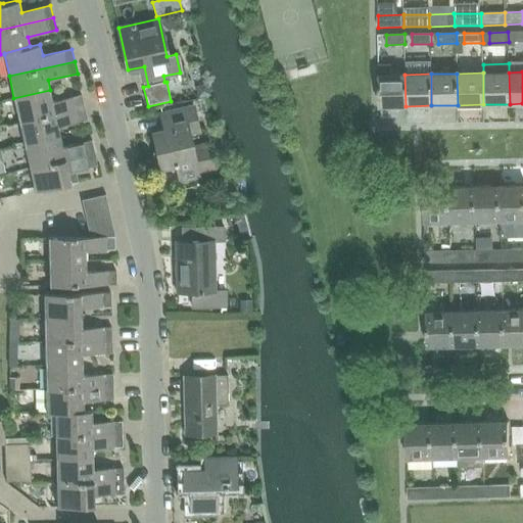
[(406,106),(405,75),(379,75),(380,106),(406,106)]
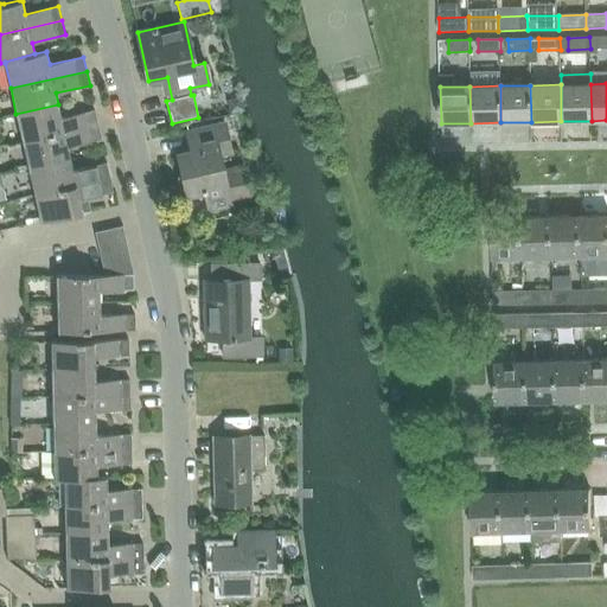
[(16,114),(23,140),(98,123),(95,108),(61,115),(58,104),(16,114)]
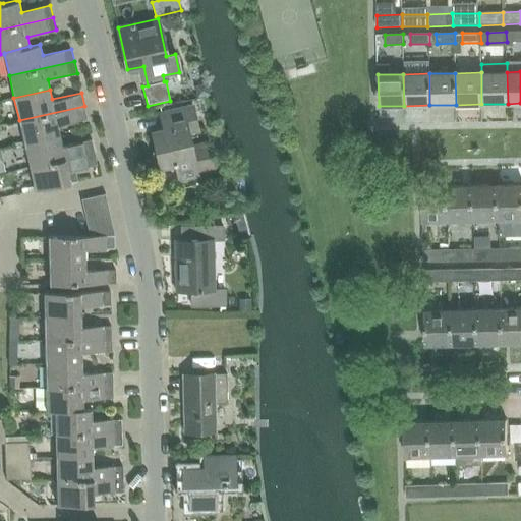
[(60,137),(58,126),(88,119),(84,106),(19,120),(24,145),(60,137)]
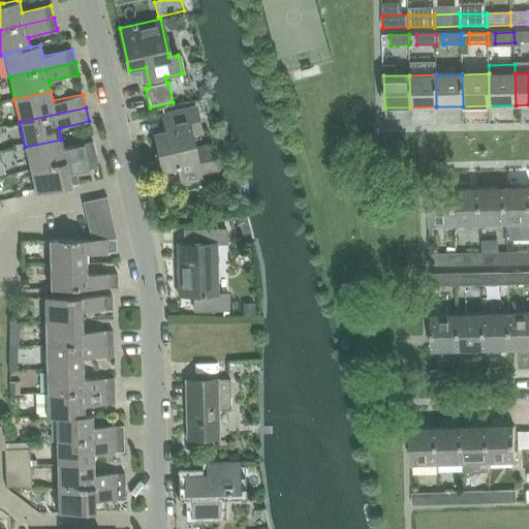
[(203,179),(201,174),(218,170),(212,142),(195,146),(193,136),(203,134),(197,107),(163,116),(166,132),(154,135),(162,173),(178,168),(182,184),(203,179)]
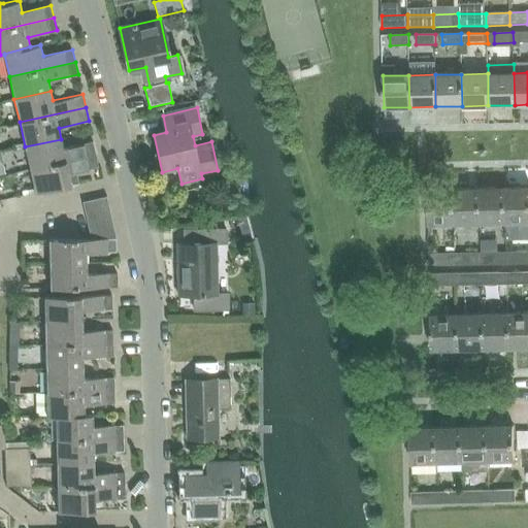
[(64,150),(61,139),(25,146),(30,170),(97,155),(94,143),(64,150)]
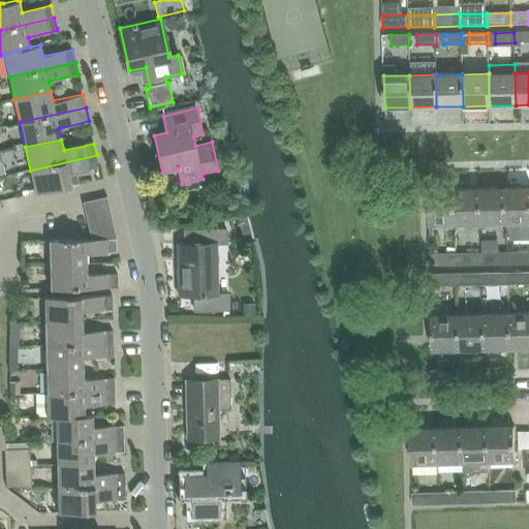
[(30,170),(34,191),(35,194),(79,184),(76,174),(99,168),(97,155),(30,170)]
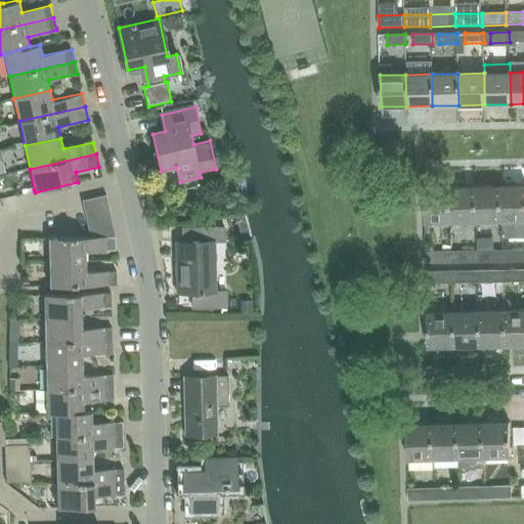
[(503,221),(523,220),(523,186),(501,187),(503,221)]
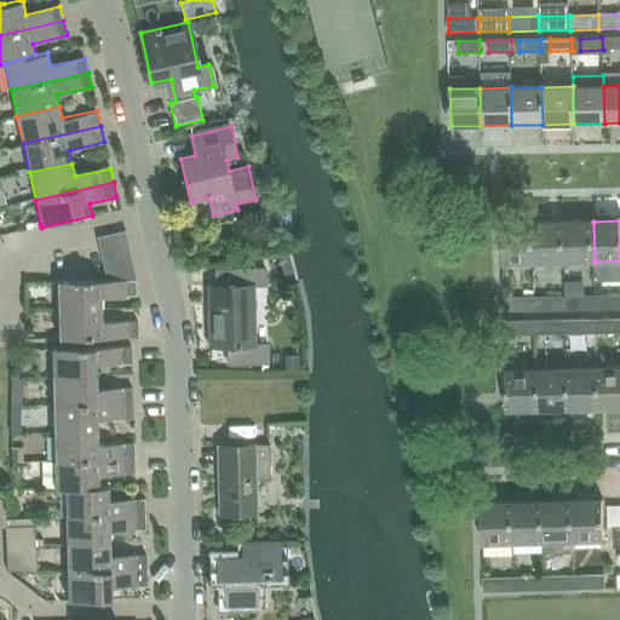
[(564,263),(563,222),(533,223),(534,263),(564,263)]
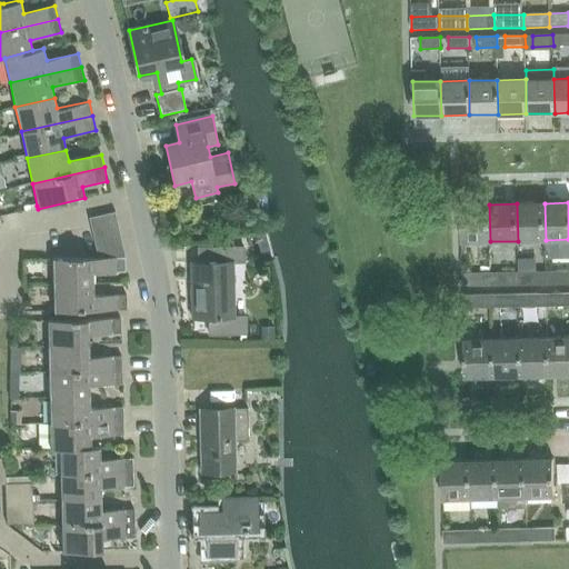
[(545,203),(517,203),(518,241),(546,240),(545,203)]
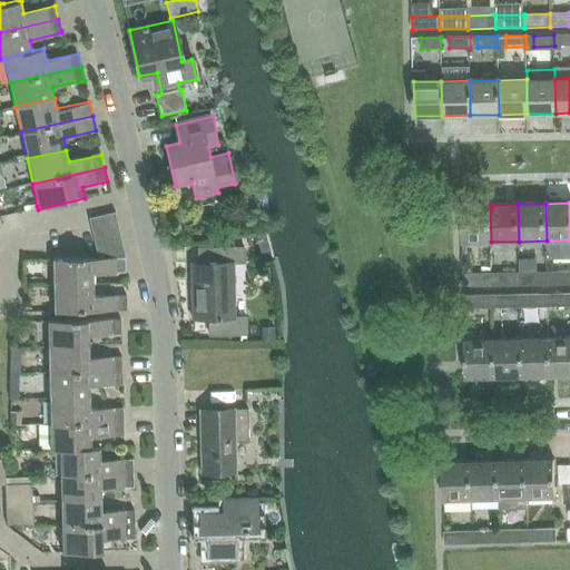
[(463,243),(491,242),(490,205),(462,206),(463,243)]
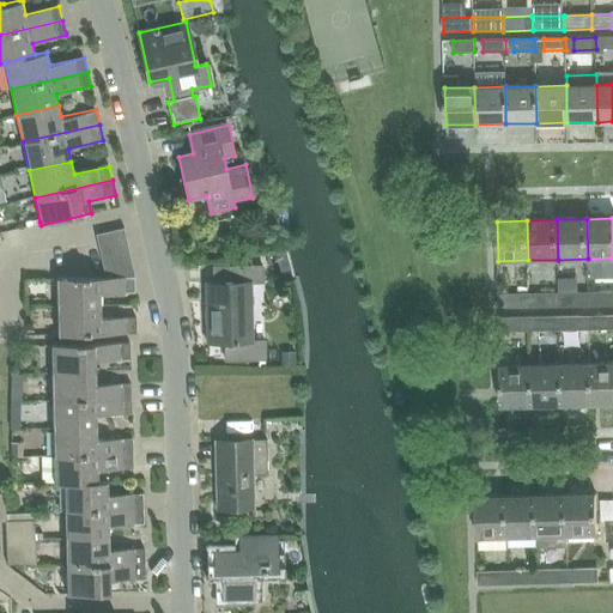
[(96,235),(98,249),(127,243),(125,229),(96,235)]
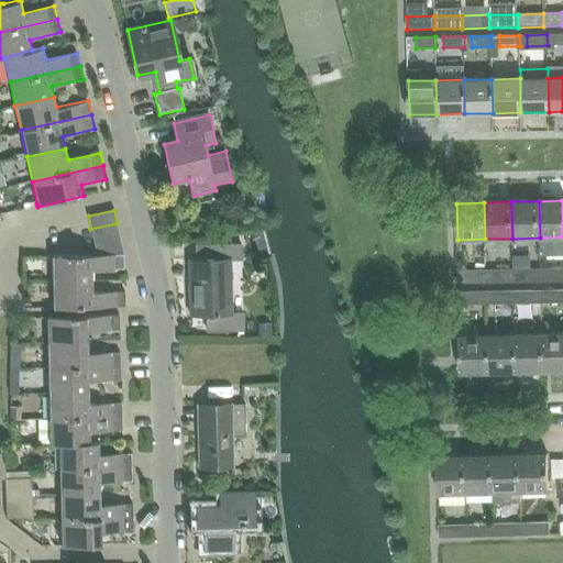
[(94,242),(120,235),(117,223),(90,229),(94,242)]
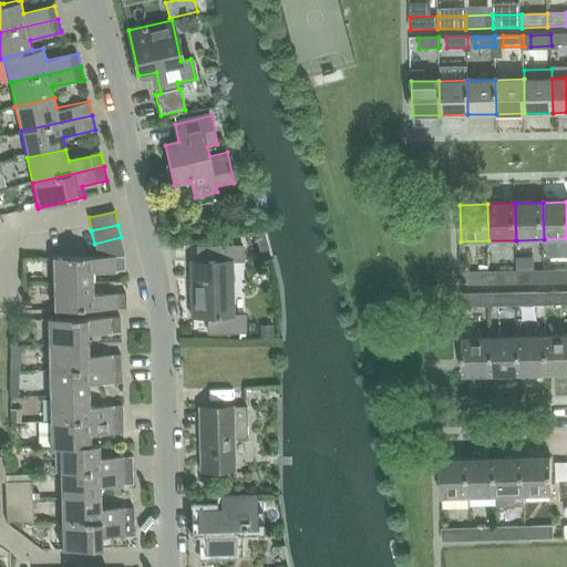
[(96,256),(99,256),(124,255),(121,237),(94,244),(96,256)]
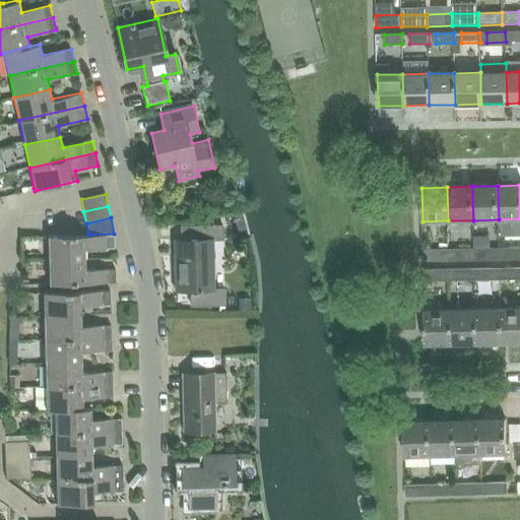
[(181,239),(180,239),(180,261),(176,261),(177,290),(191,289),(191,307),(214,306),(215,311),(224,311),(224,306),(225,306),(225,288),(215,288),(214,261),(214,240),(224,240),(224,225),(193,226),(193,225),(181,225),(181,239)]
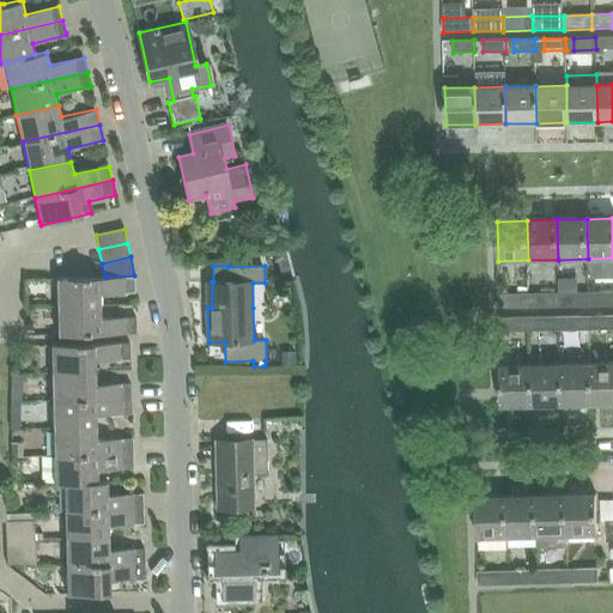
[(58,277),(58,305),(101,304),(101,292),(135,291),(134,275),(107,277),(104,277),(58,277)]
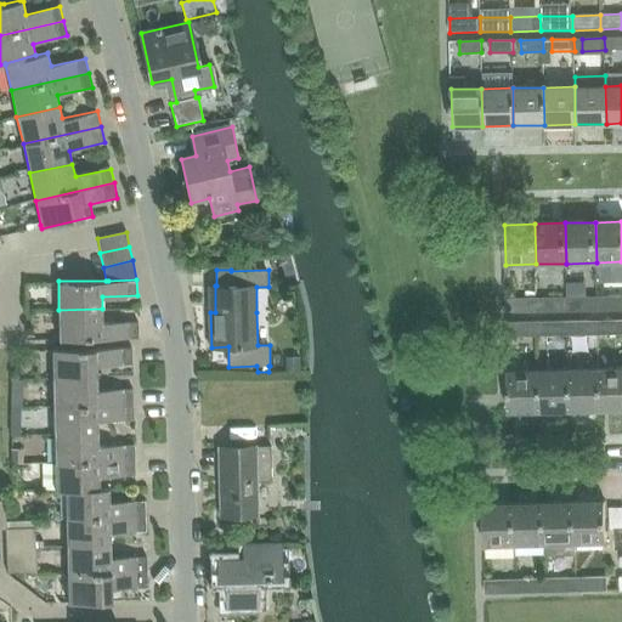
[(597,295),(567,297),(567,311),(598,310),(597,295)]
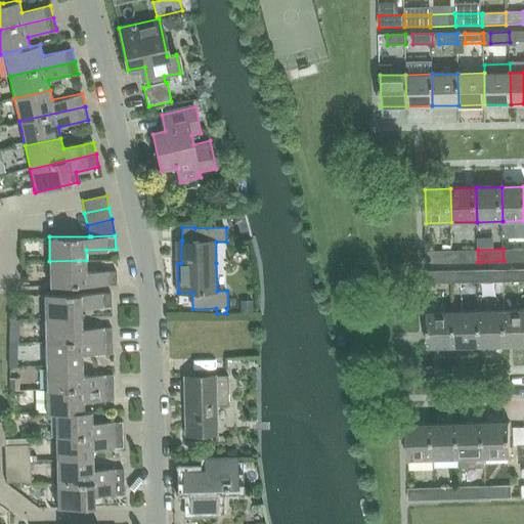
[(523,260),(523,249),(503,249),(504,261),(523,260)]
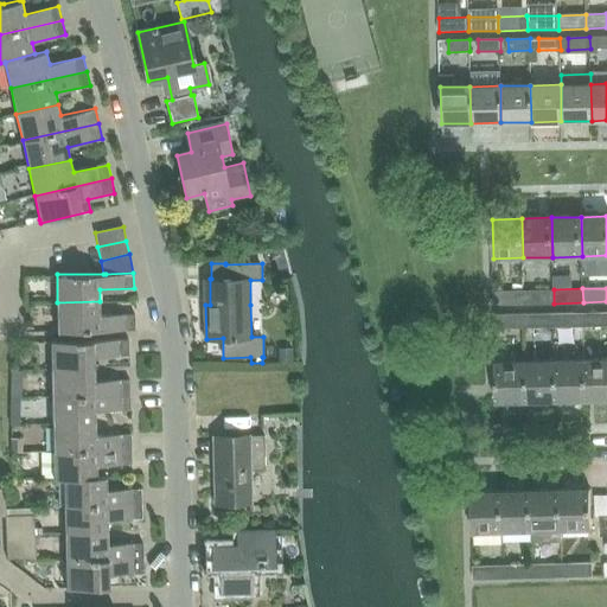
[(494,305),(524,304),(523,289),(494,291),(494,305)]
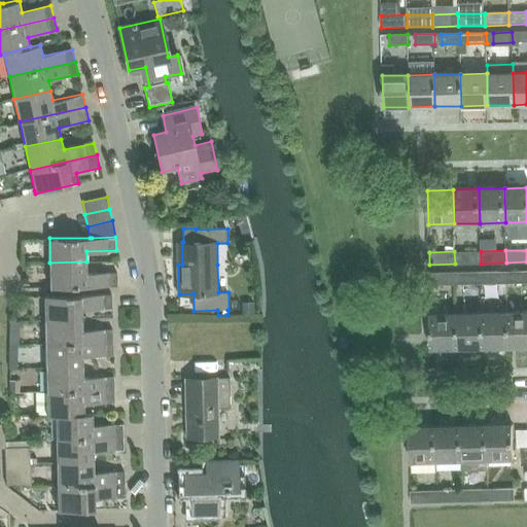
[(481,264),(481,251),(454,251),(455,264),(481,264)]
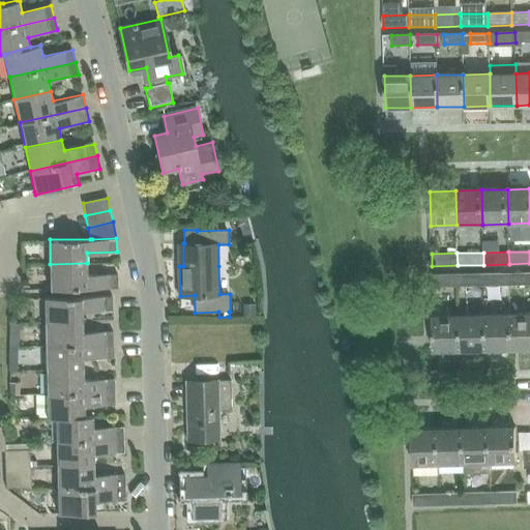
[(118,288),(117,274),(88,274),(87,263),(50,264),(50,289),(118,288)]
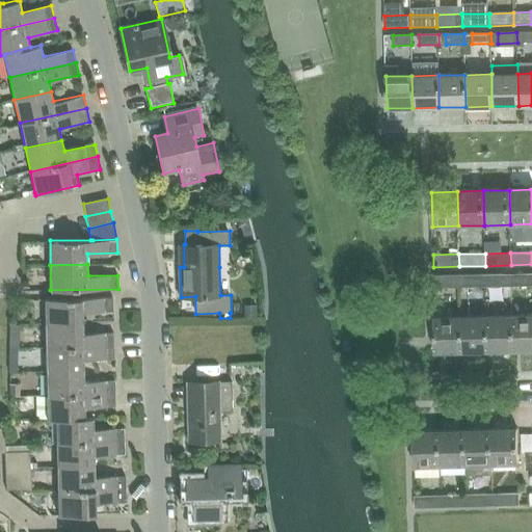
[(511,286),(531,285),(531,272),(511,273),(511,286)]
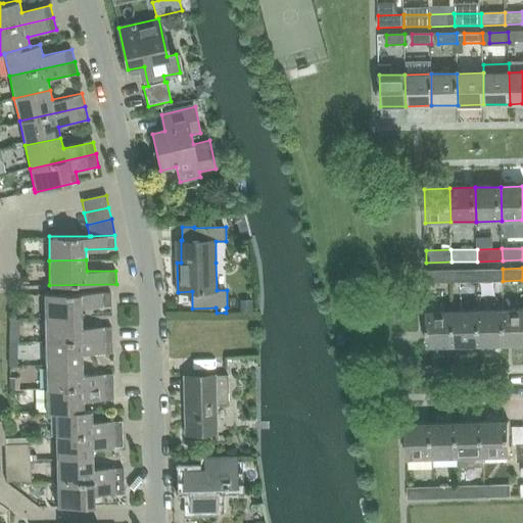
[(477,269),(452,270),(452,282),(477,281),(477,269)]
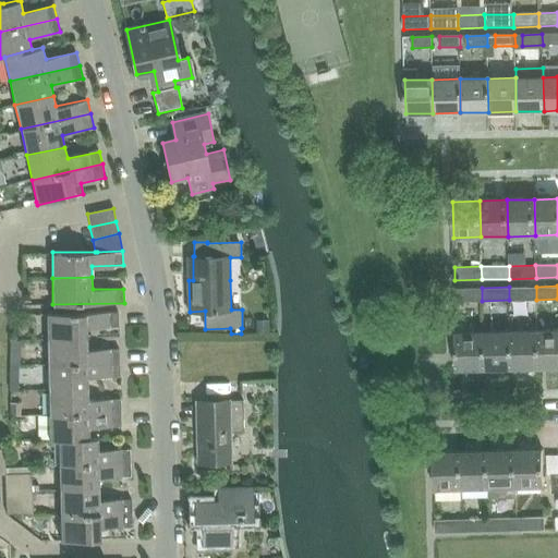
[(509,300),(536,300),(536,287),(509,287),(509,300)]
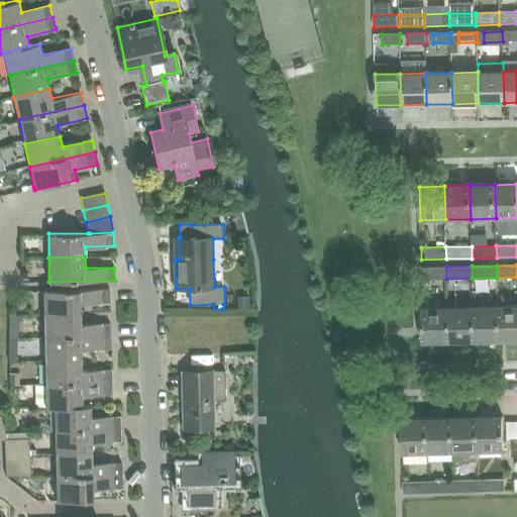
[(446,267),(421,267),(421,279),(446,279),(446,267)]
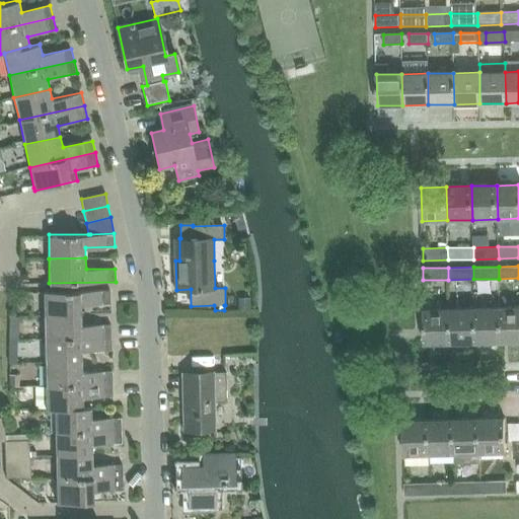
[(81,314),(80,303),(110,303),(110,289),(44,291),(45,314),(81,314)]
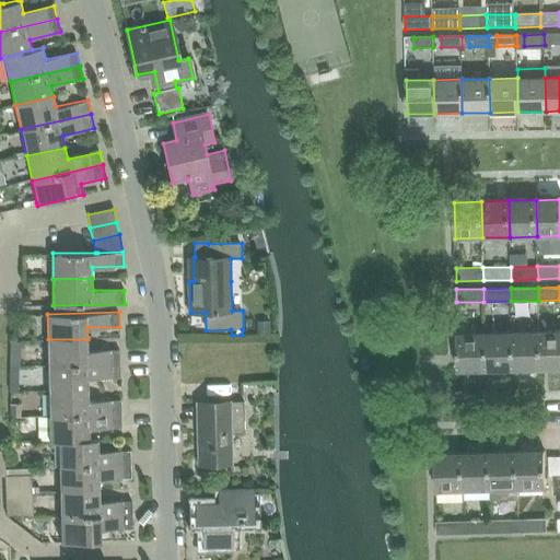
[(559,331),(539,333),(540,369),(559,368),(559,331)]
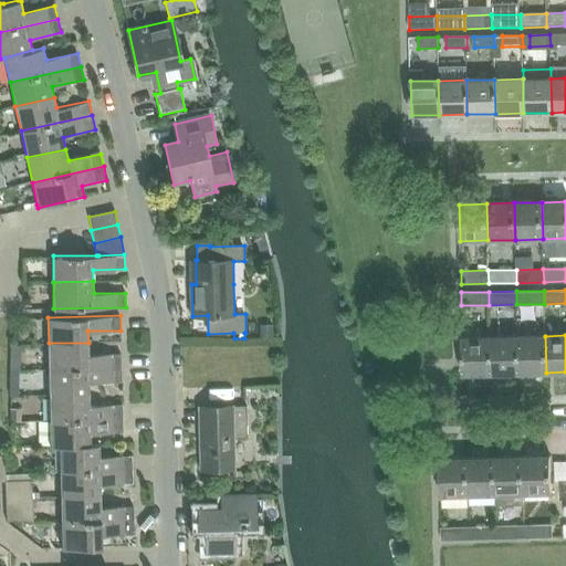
[(545,336),(517,337),(519,374),(546,373),(545,336)]
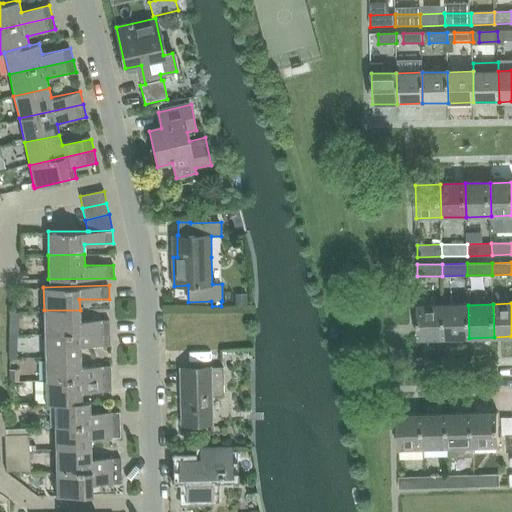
[(443,305),(418,306),(418,339),(444,338),(443,305)]
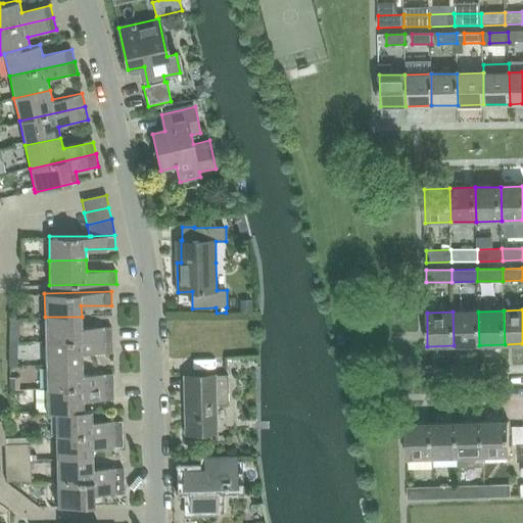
[(454,345),(479,345),(478,312),(453,312),(454,345)]
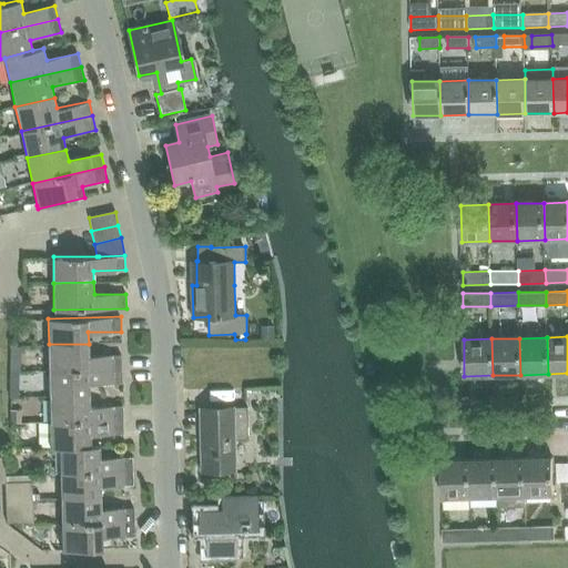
[(89,355),(89,344),(49,344),(49,369),(122,368),(122,354),(89,355)]
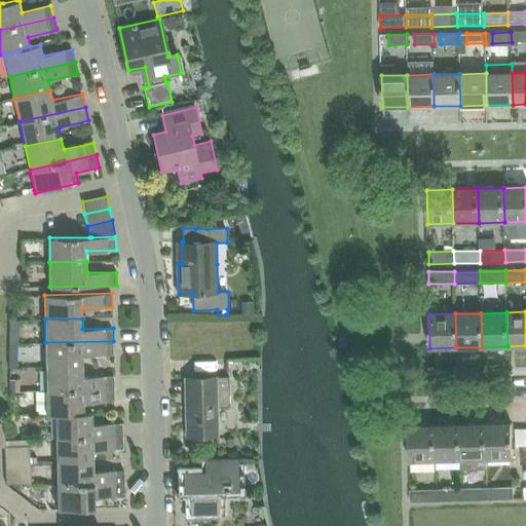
[(45,342),(46,366),(84,365),(84,354),(113,353),(113,341),(45,342)]
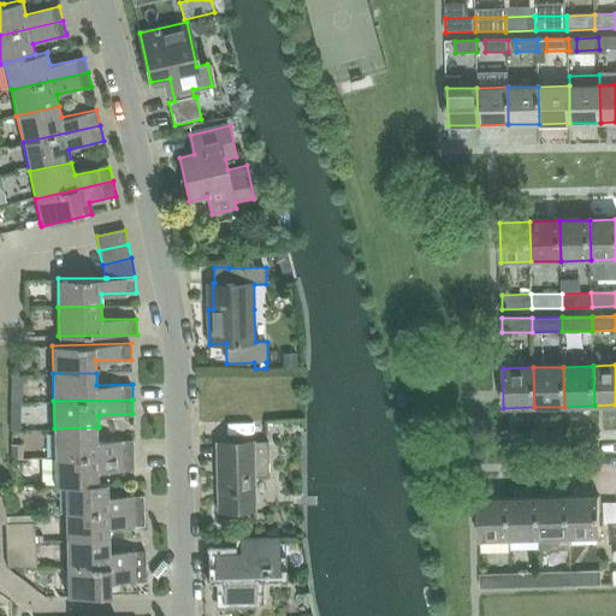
[(54,456),(134,455),(132,440),(100,440),(99,427),(54,428),(54,456)]
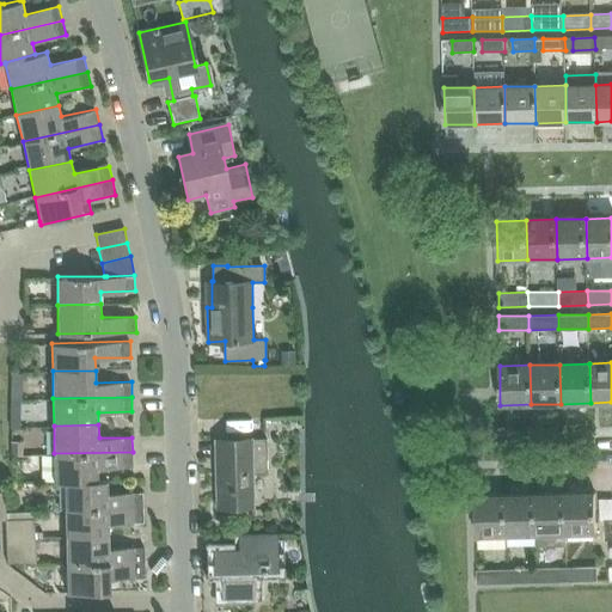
[(219,506),(254,506),(252,473),(270,473),(269,439),(218,440),(219,506)]
